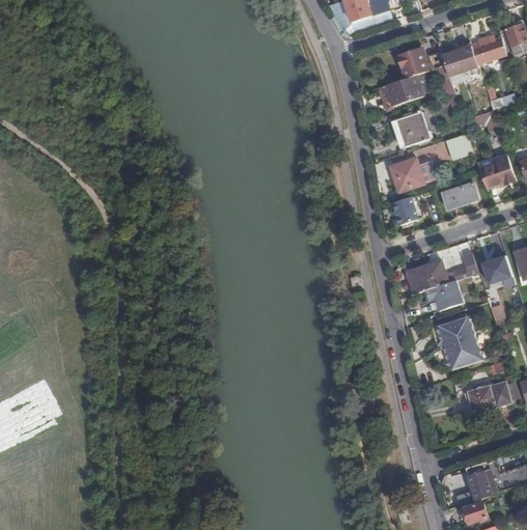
[(352,33),(393,20),(387,1),(391,0),(342,0),(330,4),(343,30),(352,33)]
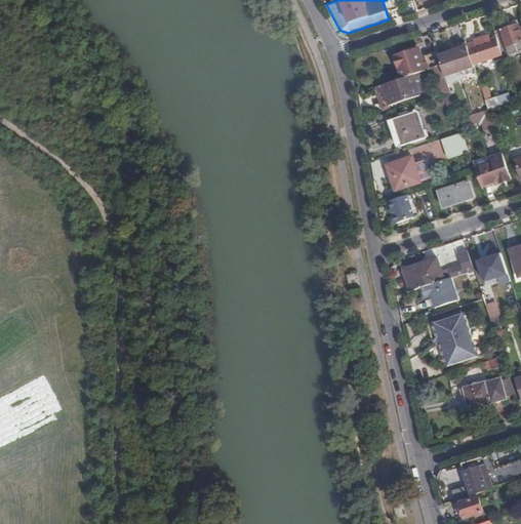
[(392,17),(387,0),(383,1),(389,19),(392,17)]
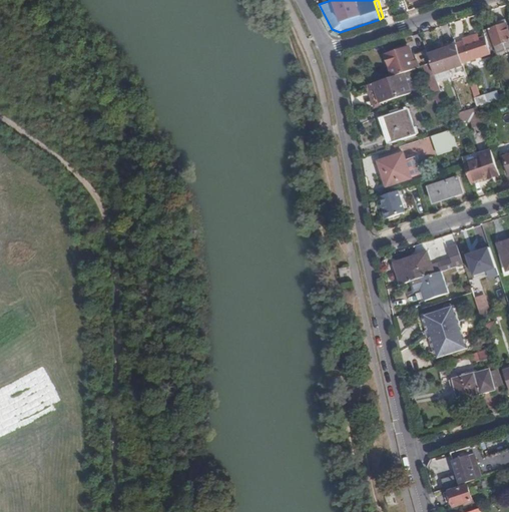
[(508,48),(508,39),(502,19),(487,23),(488,27),(481,30),(483,36),(488,51),(493,49),(494,54),(508,48)]
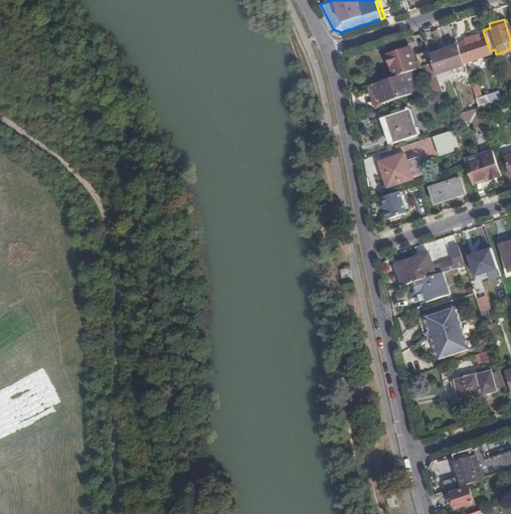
[(463,41),(456,43),(463,62),(490,53),(490,51),(485,36),(472,41),(470,36),(462,39),(463,41)]
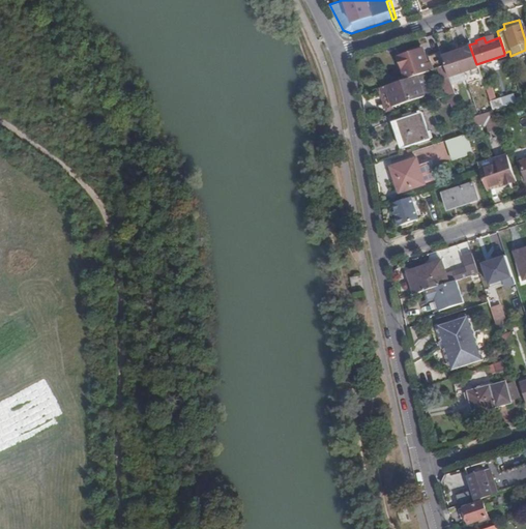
[(476,64),(469,45),(455,50),(461,71),(476,66),(476,64)]
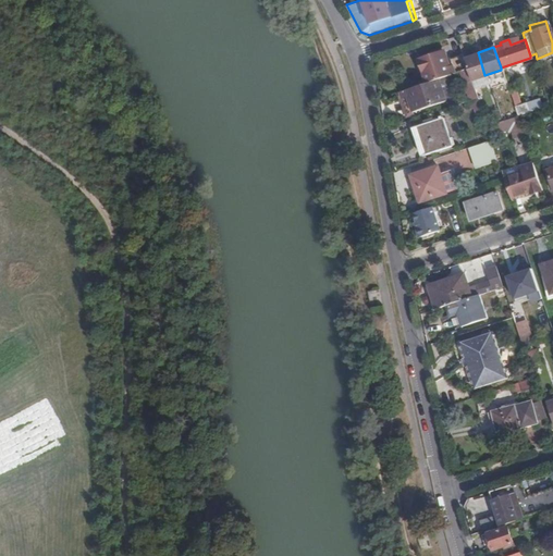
[(463,58),(461,52),(450,57),(451,60),(445,62),(441,51),(429,56),(428,54),(416,59),(425,82),(437,77),(445,75),(458,71),(466,69),(463,58)]
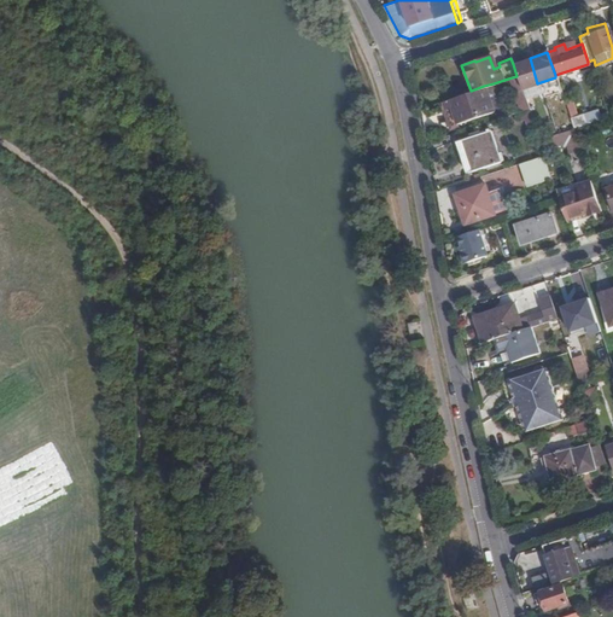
[(537,83),(530,58),(513,64),(517,76),(521,89),(537,83)]
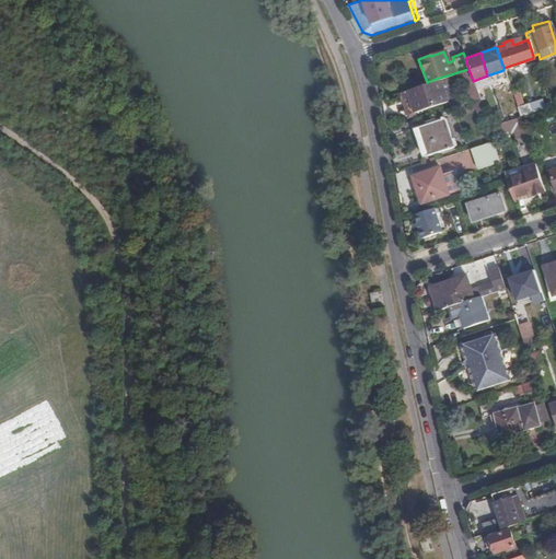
[(427,82),(418,59),(415,60),(424,84),(427,82)]
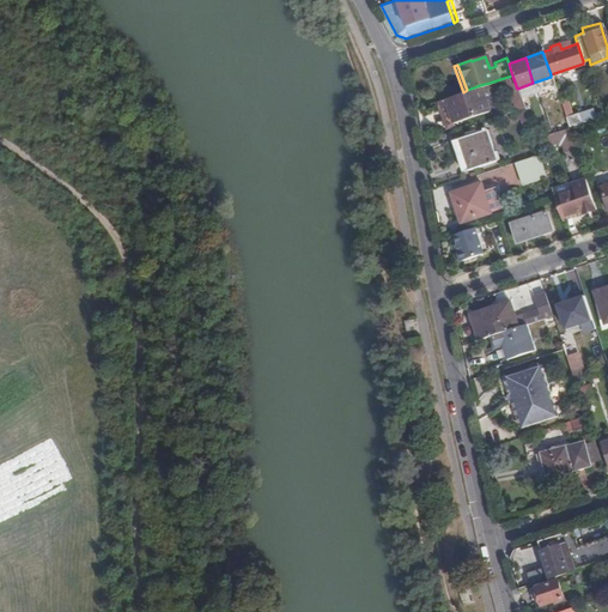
[(504,78),(514,108),(522,105),(517,89),(512,76),(504,78)]
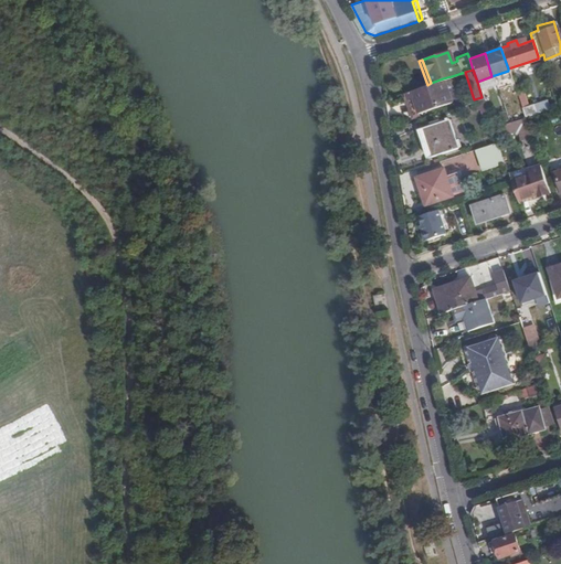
[(459,98),(452,76),(443,78),(431,83),(427,85),(410,91),(417,113),(459,98)]
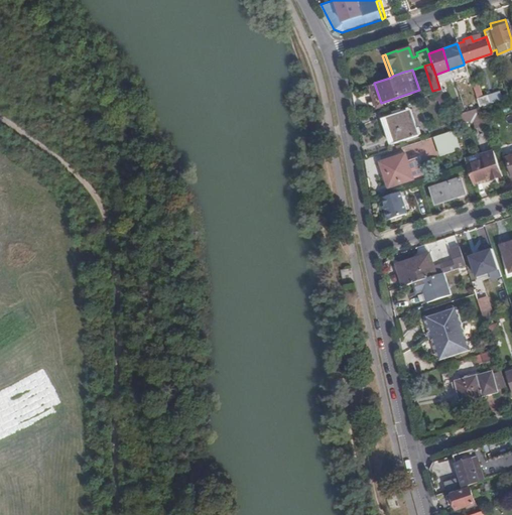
[(381,103),(374,83),(365,86),(372,106),(381,103)]
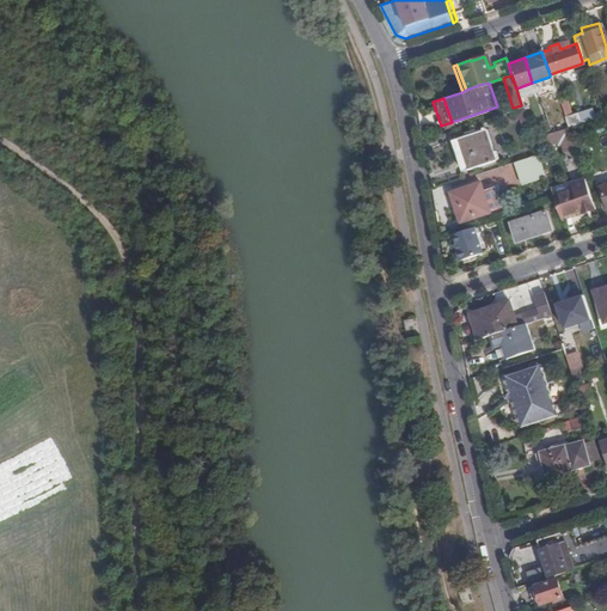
[(527,123),(521,105),(513,108),(509,109),(513,117),(515,118),(517,120),(519,122),(519,126),(527,123)]
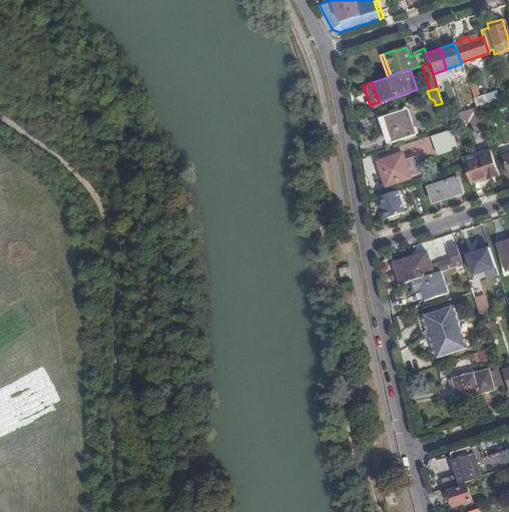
[(474,105),(502,96),(500,89),(482,95),(481,92),(471,95),(474,105)]
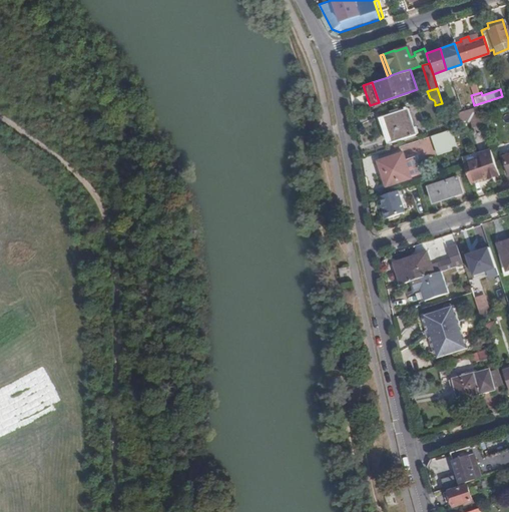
[(406,107),(380,115),(389,141),(415,133),(406,107)]
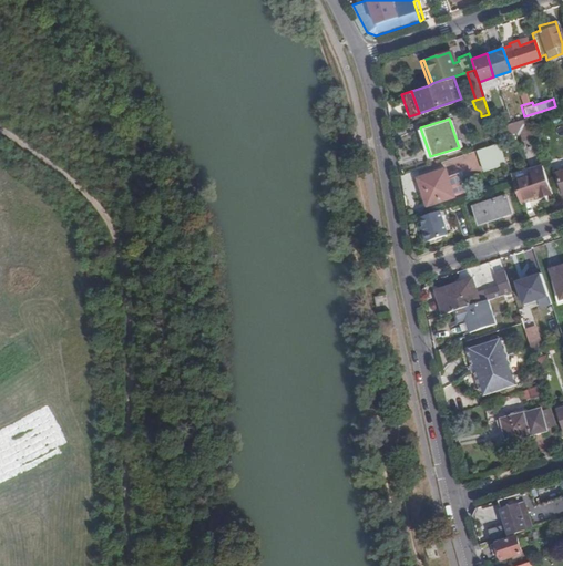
[(504,124),(508,135),(518,132),(520,142),(530,139),(524,119),(504,124)]
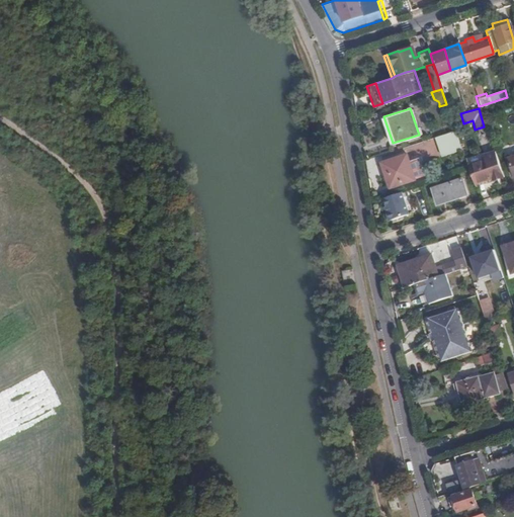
[(455,131),(434,137),(440,156),(461,149),(455,131)]
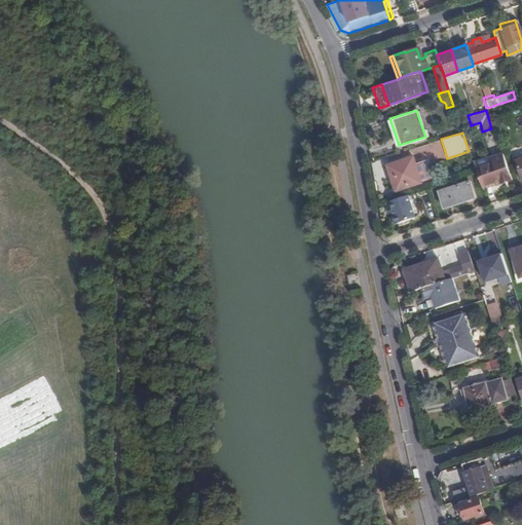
[(474,166),(476,173),(479,186),(497,181),(497,179),(509,176),(501,152),(490,156),(491,161),(474,166)]
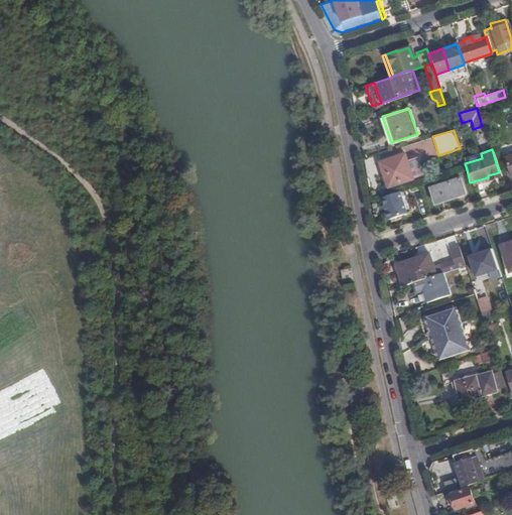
[(462,156),(465,163),(482,158),(481,153),(480,150),(462,156)]
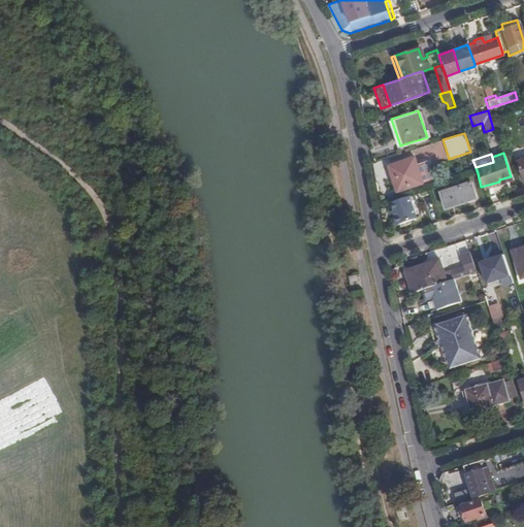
[(404,174),(408,187),(427,180),(419,156),(393,164),(397,176),(404,174)]
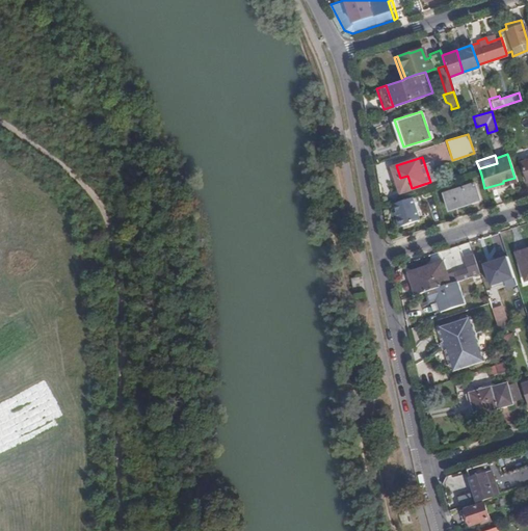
[(525,180),(527,179),(527,159),(519,162),(525,180)]
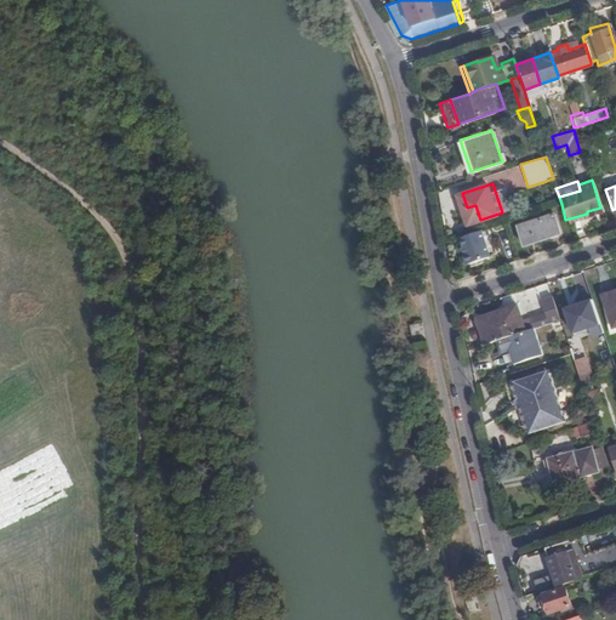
[(472,222),(480,220),(475,205),(467,208),(472,222)]
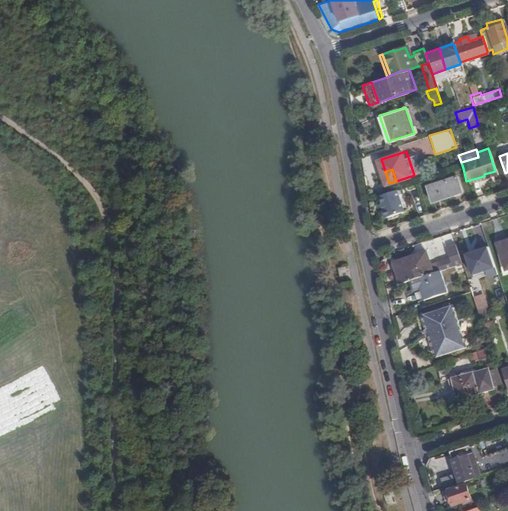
[(466,181),(467,183),(485,177),(486,179),(496,176),(495,171),(484,174),(484,176),(466,181)]
